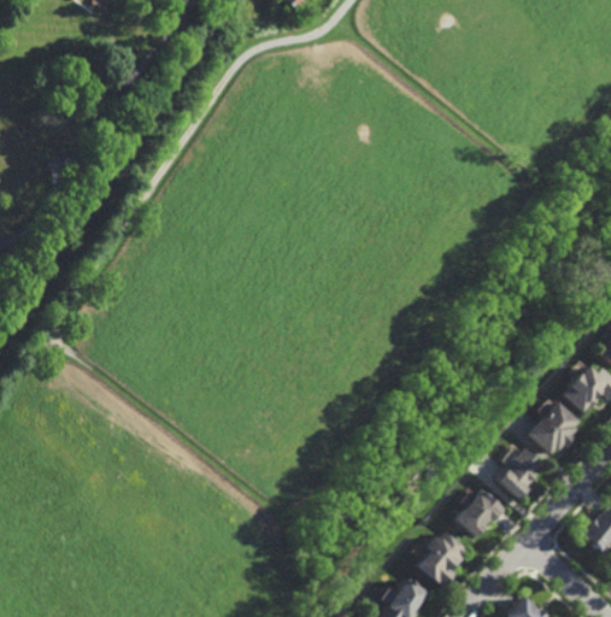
[(310,0),(303,10),(291,0),(310,0)]
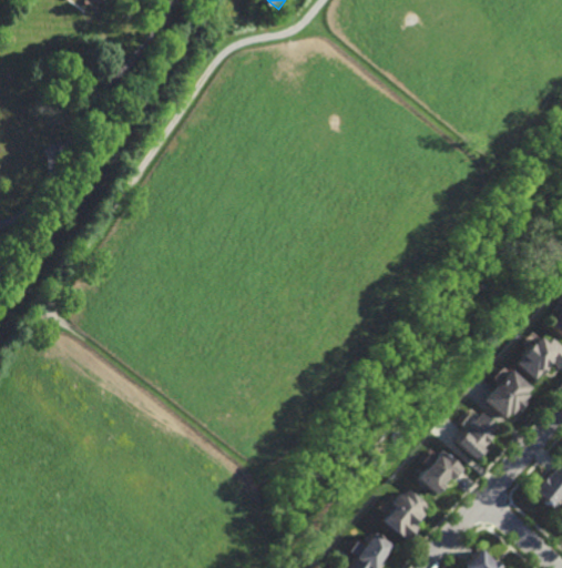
[(561,333),(552,325),(561,314),(561,333)]
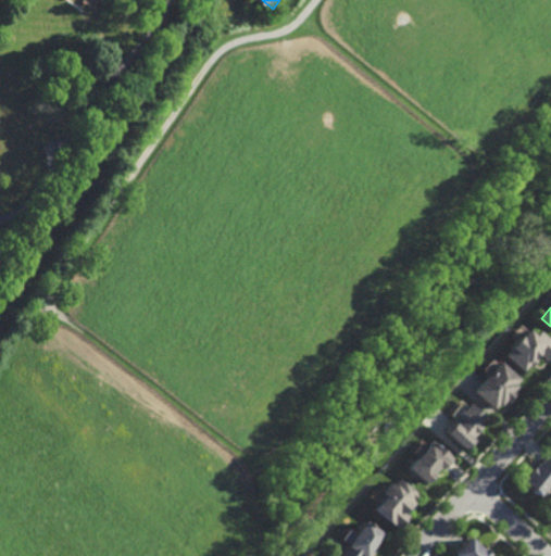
[(539,335),(542,330),(550,337),(550,358),(549,359),(541,353),(536,359),(539,362),(536,366),(533,364),(527,371),(509,355),(515,349),(514,348),(524,336),(526,337),(533,329),(539,335)]
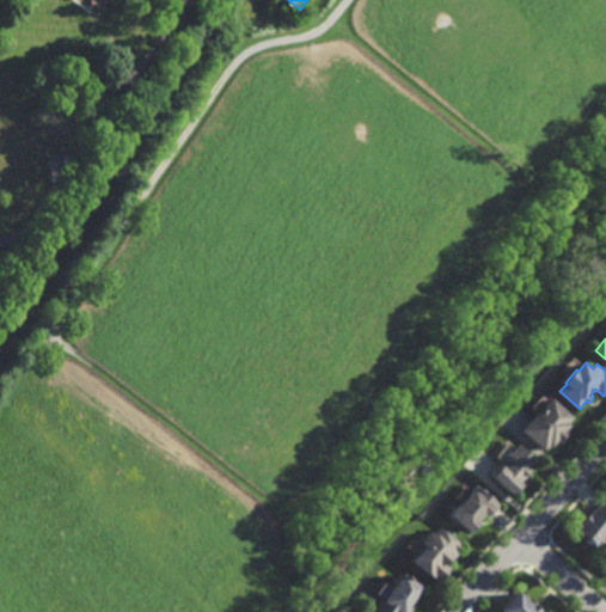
[(563,444),(561,441),(556,446),(554,445),(548,451),(526,432),(555,398),(576,416),(571,423),(574,426),(568,433),(571,435),(563,444)]
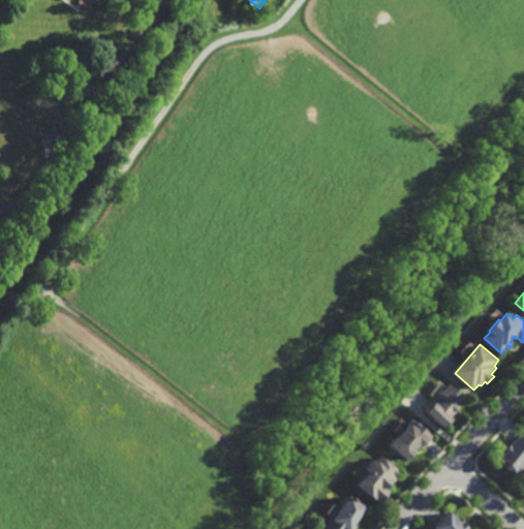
[(447,429),(427,410),(452,383),(466,397),(459,404),(462,407),(452,417),(455,419),(447,429)]
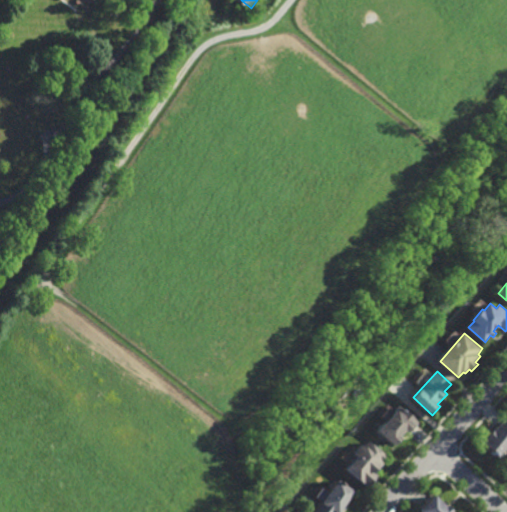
[(412,434),(410,433),(409,433),(407,431),(402,437),(403,438),(401,440),(402,441),(399,445),(398,444),(396,446),(379,431),(399,410),(398,409),(402,405),(422,423),(412,434)]
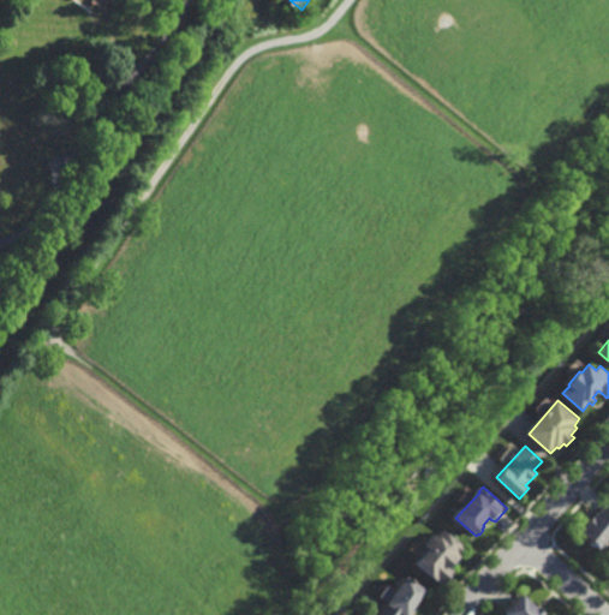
[(608,541),(599,551),(580,533),(599,512),(601,514),(608,506),(608,541)]
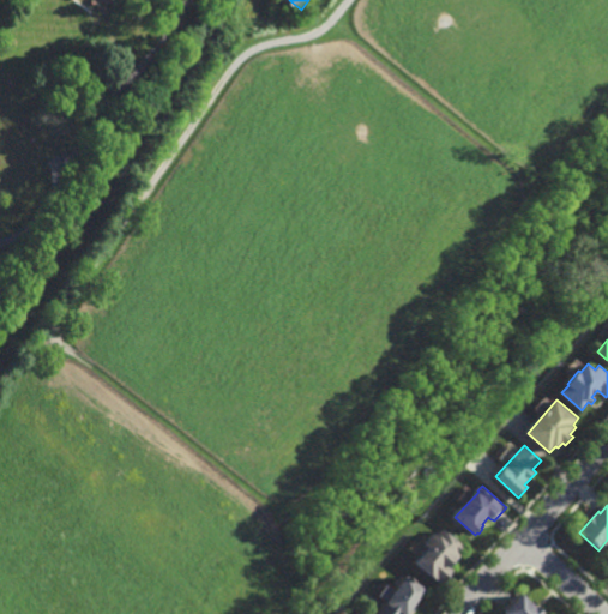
[(465,547),(461,553),(463,555),(452,567),(456,571),(444,585),(417,564),(429,548),(426,545),(437,533),(439,536),(445,529),(465,547)]
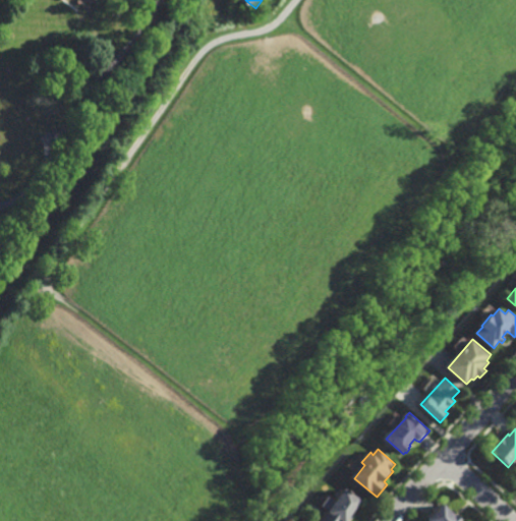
[(347,520),(322,520),(345,489),(361,502),(347,520)]
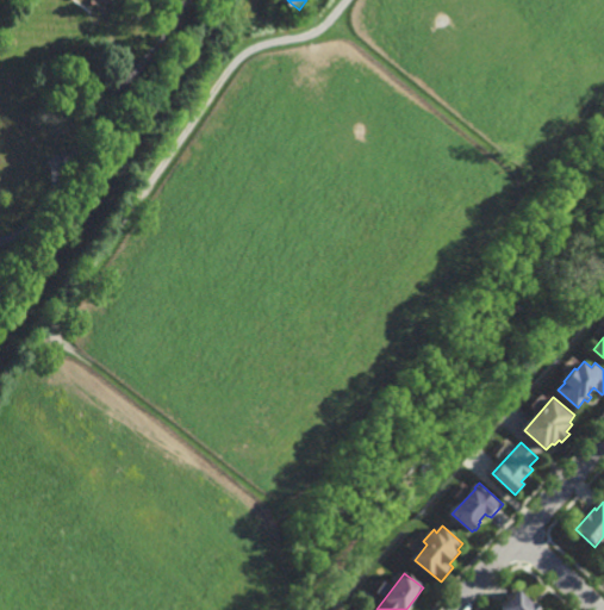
[(535,605),(536,605),(541,609),(504,609),(522,592),(535,605)]
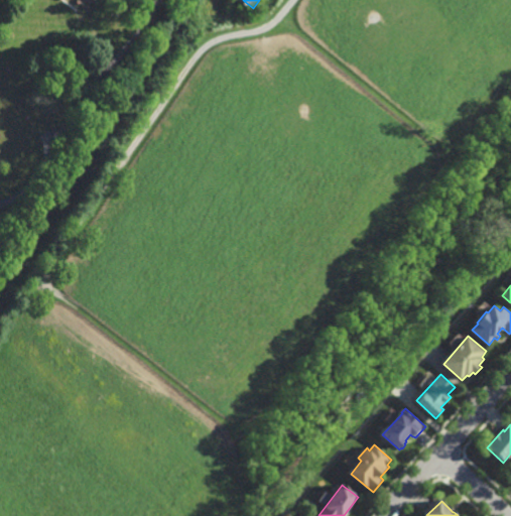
All buildings are outlined.
